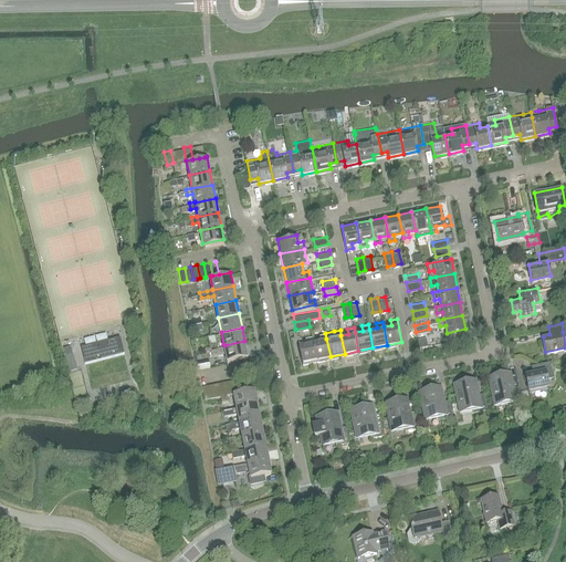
[(321,340),(313,341),(316,360),(331,356),(326,339),(325,333),(320,334),(321,340)]
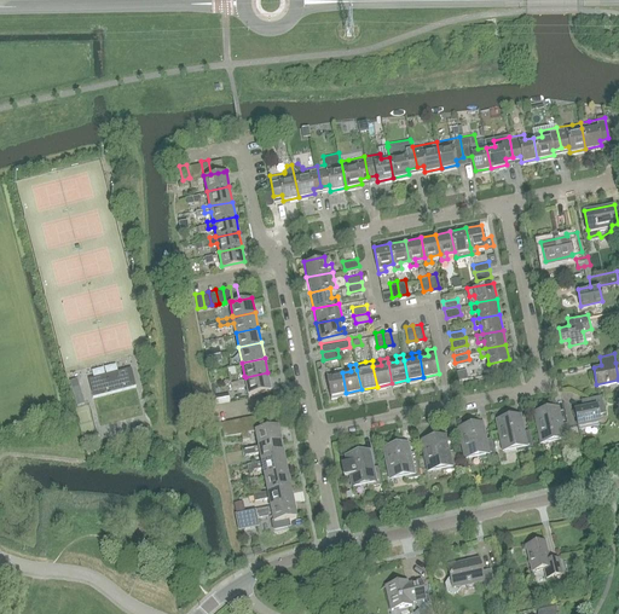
[(93,375),(96,384),(91,387),(92,393),(125,384),(136,382),(131,365),(93,375)]
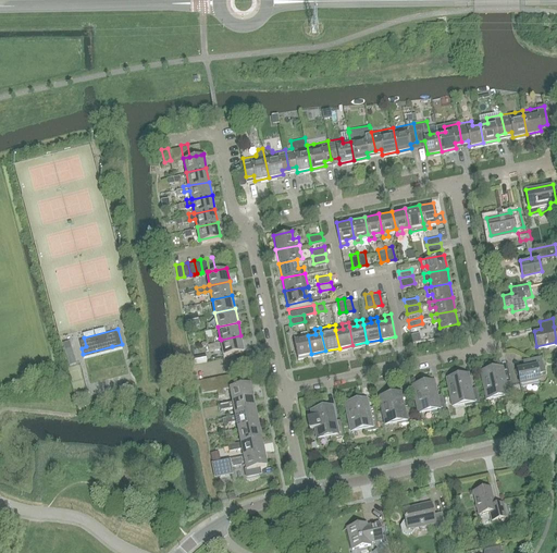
[(297,356),(311,354),(308,335),(307,330),(300,331),(301,336),(294,339),(297,356)]
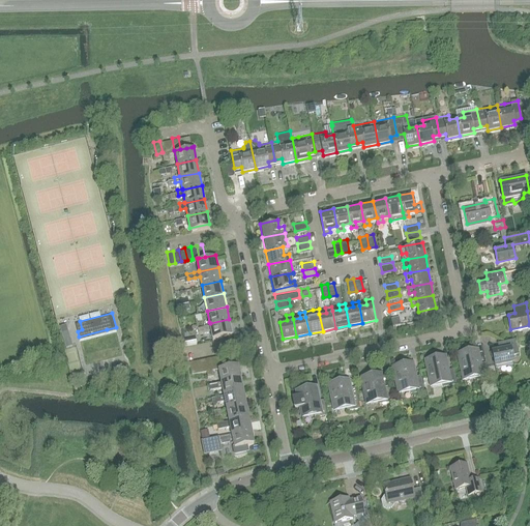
[(204,323),(198,325),(199,330),(205,329),(210,328),(212,337),(232,332),(229,319),(210,323),(209,322),(204,323)]
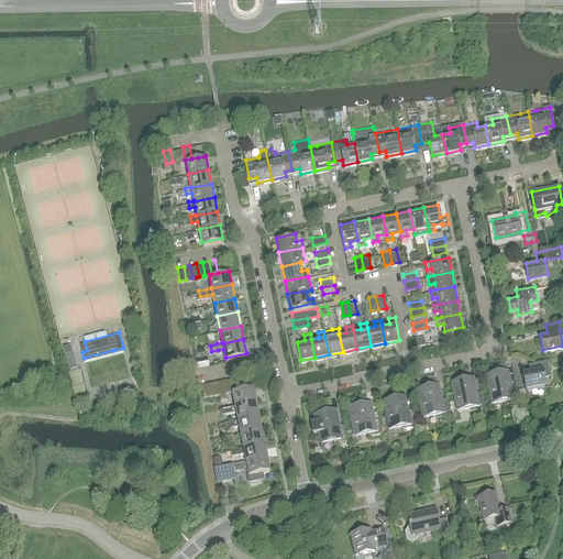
[(69,341),(64,343),(70,366),(76,364),(69,341)]
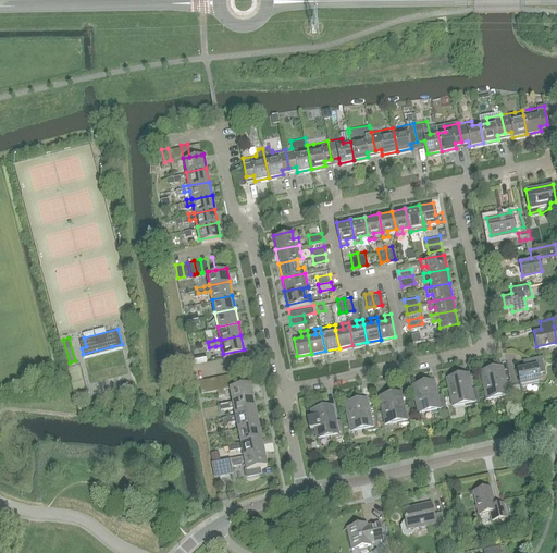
[(537,370),(544,369),(541,354),(523,358),(524,365),(517,367),(520,382),(539,378),(537,370)]
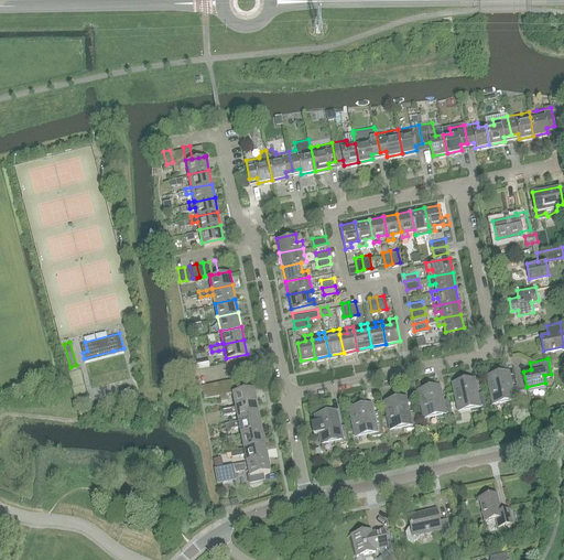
[(510,384),(507,368),(488,372),(494,399),(505,397),(506,401),(520,399),(517,383),(510,384)]
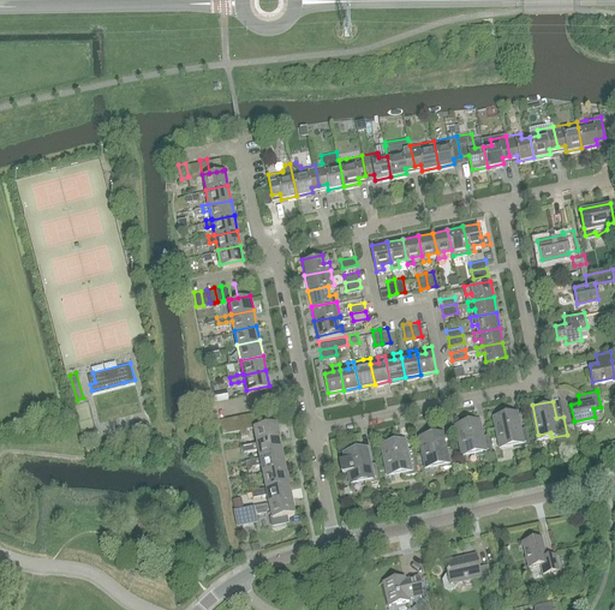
[(260,408),(254,410),(256,424),(263,423),(261,408),(260,408)]
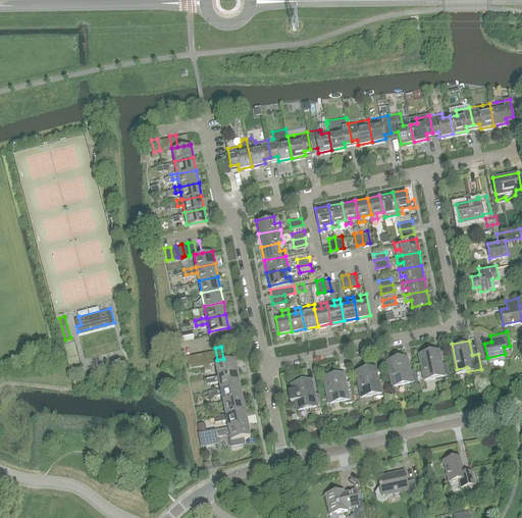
[(436,378),(450,376),(447,360),(440,362),(437,347),(420,351),(425,376),(435,374),(436,378)]
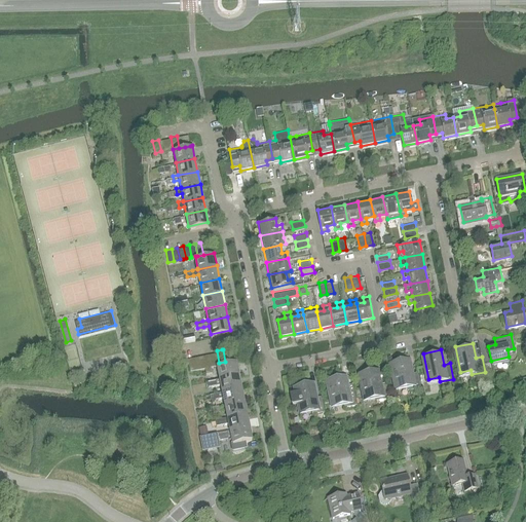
[(217,350),(211,351),(214,364),(217,363),(219,363),(217,350)]
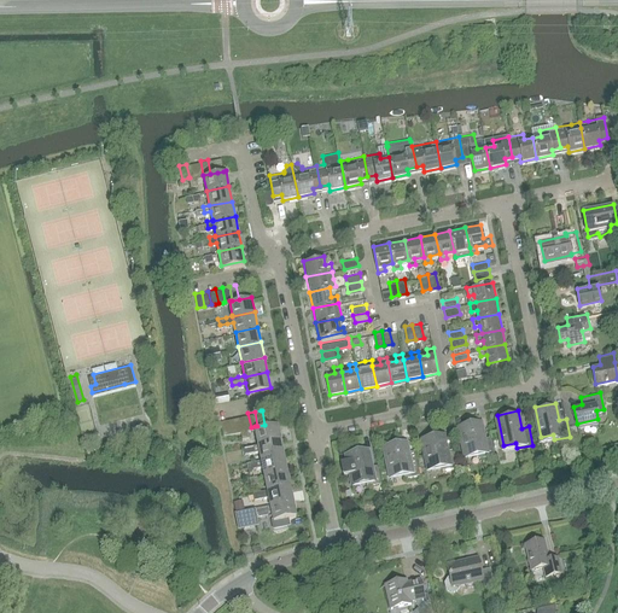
[(248,413),(242,414),(244,428),(248,428),(251,427),(248,413)]
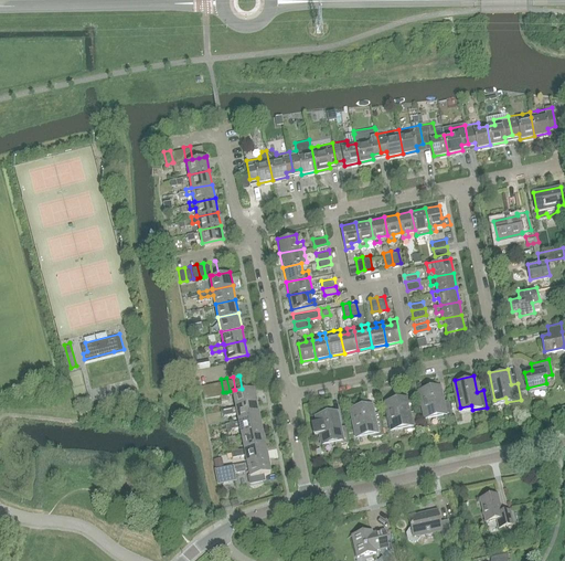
[(221,379),(214,381),(216,393),(220,393),(223,392),(221,379)]
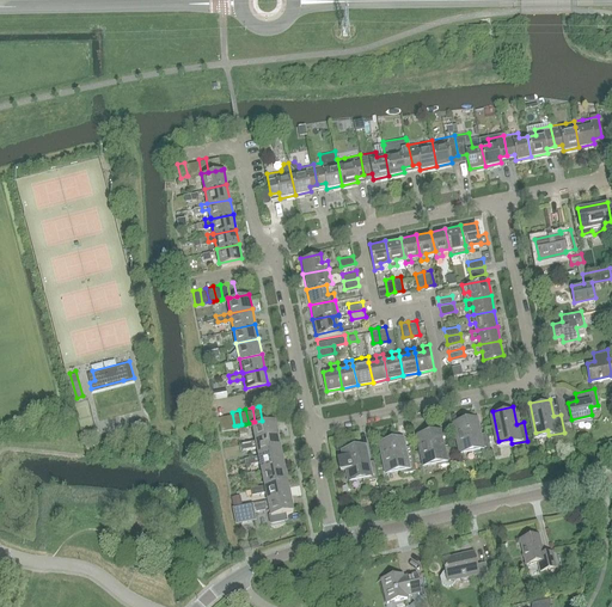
[(232,412),(225,414),(228,427),(234,425),(232,412)]
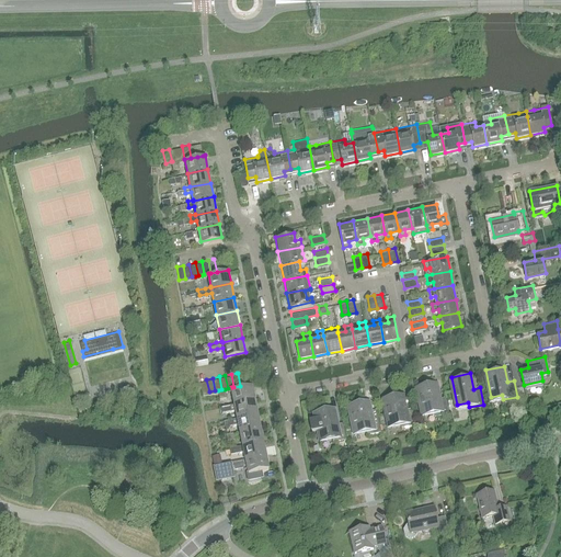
[(206,379),(201,381),(203,394),(209,391),(206,379)]
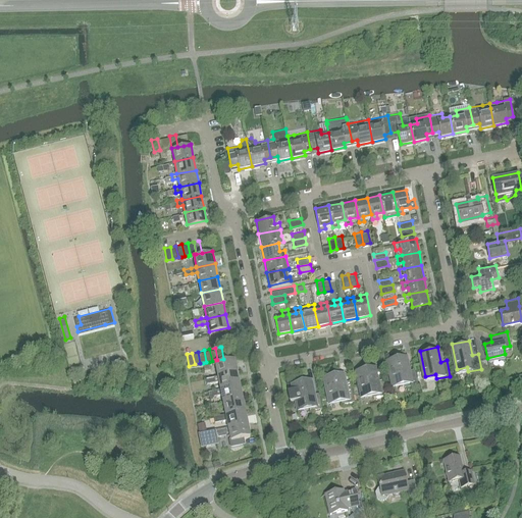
[(405,384),(417,382),(414,366),(408,368),(406,354),(387,357),(393,382),(404,380),(405,384)]
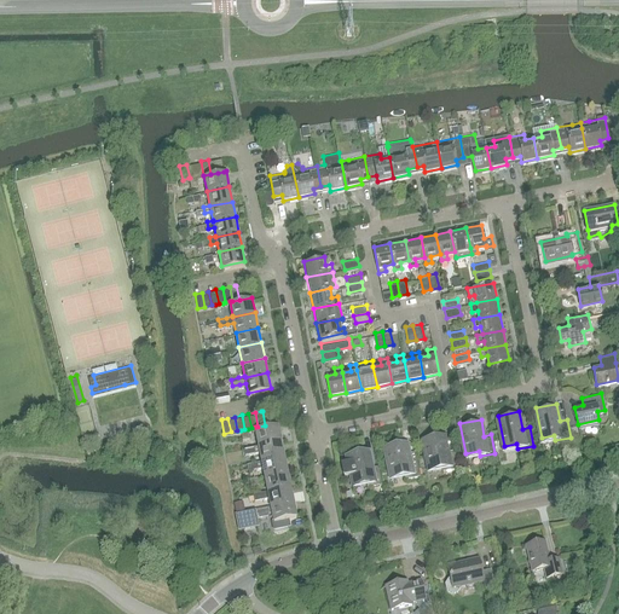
[(258,427),(255,427),(258,444),(281,439),(277,423),(265,426),(258,427)]
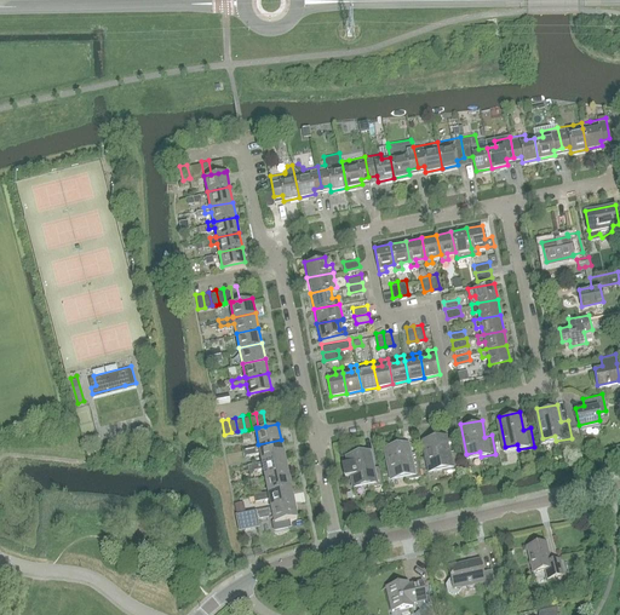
[(443,469),(459,465),(455,447),(447,449),(443,432),(423,436),(430,467),(443,464),(443,469)]
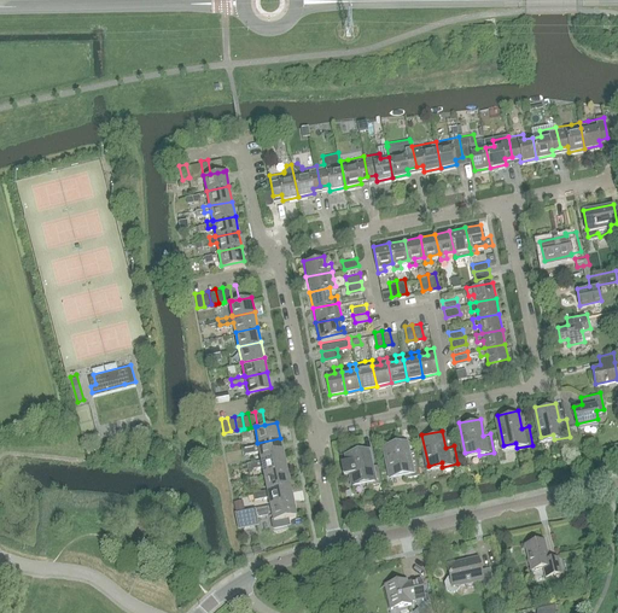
[(257,443),(244,445),(245,451),(258,449),(261,457),(284,453),(280,438),(257,443)]
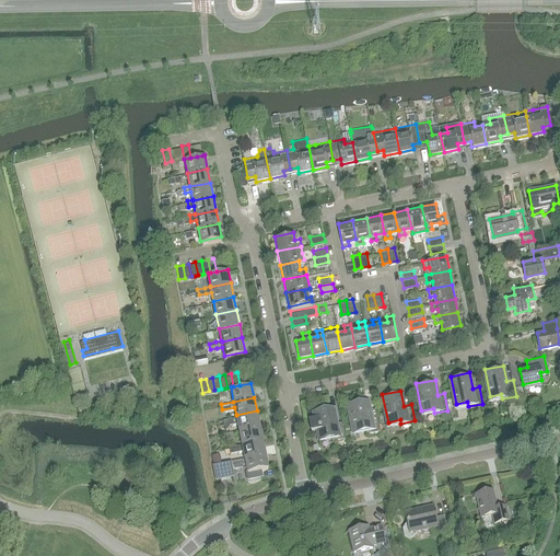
[(366,431),(380,428),(376,412),(370,414),(366,397),(348,402),(353,429),(365,427),(366,431)]
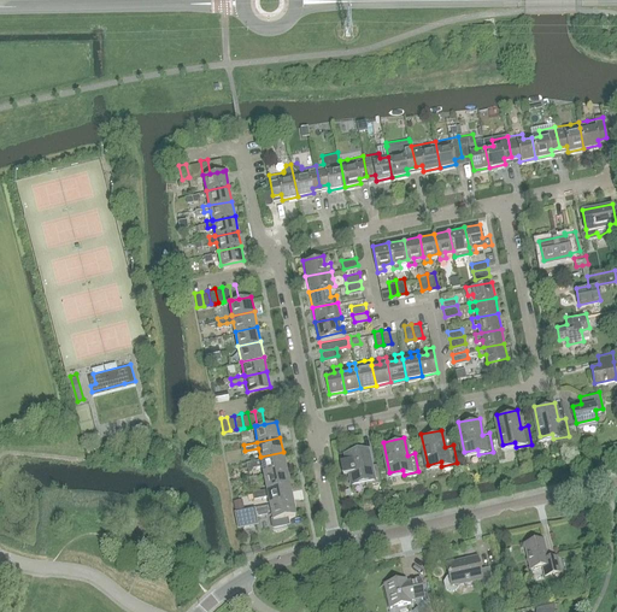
[(370,463),(366,446),(346,449),(347,457),(339,459),(342,472),(350,470),(352,480),(365,477),(365,482),(381,480),(377,462),(370,463)]
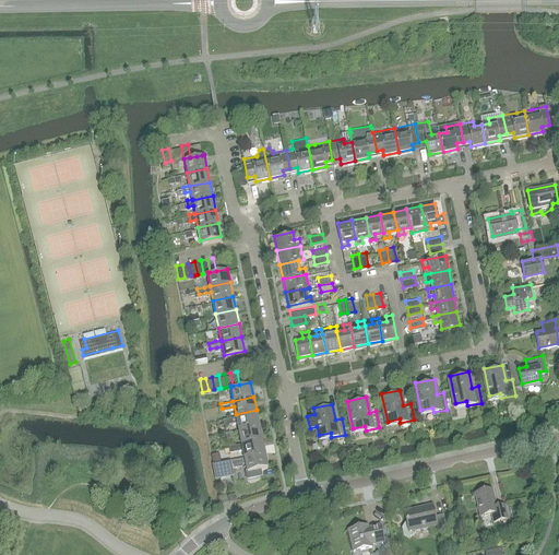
[(236,414),(229,415),(230,422),(237,421),(238,428),(259,424),(257,410),(236,414)]
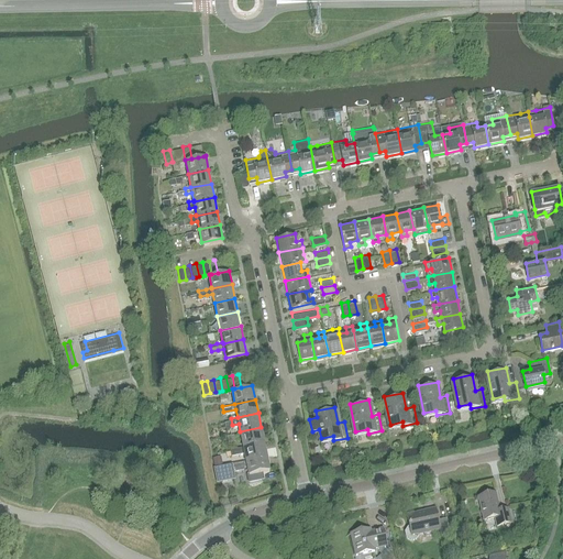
[(261,427),(240,431),(243,445),(264,440),(261,427)]
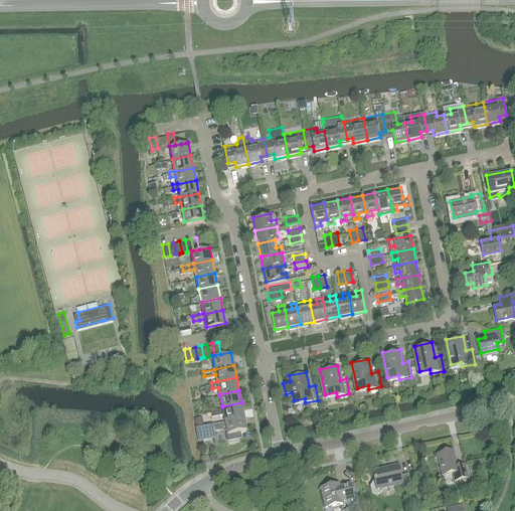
[(216,407),(210,409),(211,409),(211,413),(212,414),(217,413),(223,412),(224,419),(243,415),(241,402),(222,406),(216,407)]
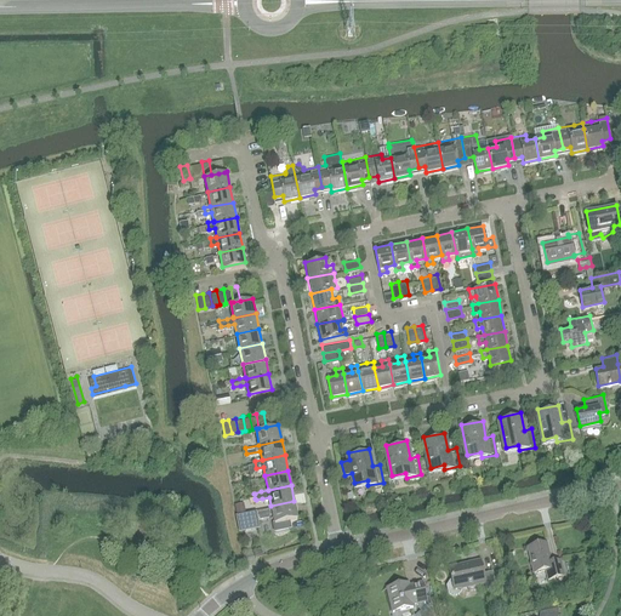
[(237,512),(235,512),(239,529),(260,525),(258,517),(269,515),(268,513),(273,512),(274,520),(272,520),(274,529),(291,525),(290,518),(297,517),(294,501),(271,506),(256,508),(237,512)]
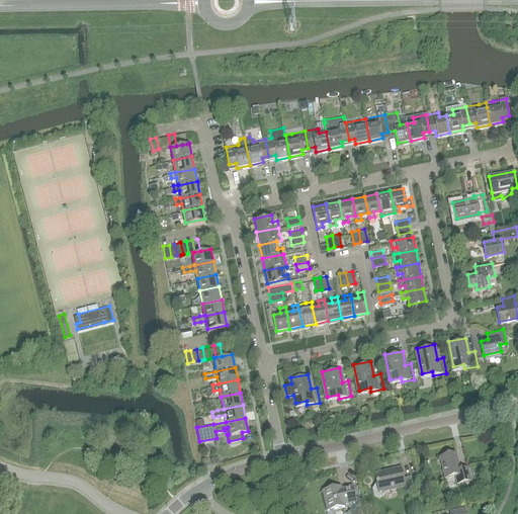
[(457,481),(470,478),(467,464),(459,466),(456,451),(440,455),(445,475),(455,473),(457,481)]
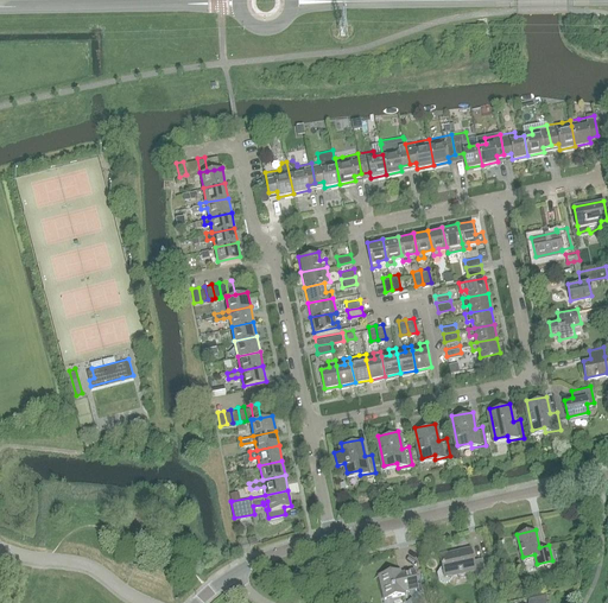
[(449,578),(451,572),(451,571),(474,565),(476,575),(486,572),(482,556),(473,557),(470,546),(439,553),(442,565),(441,565),(437,570),(438,576),(443,579),(449,578)]
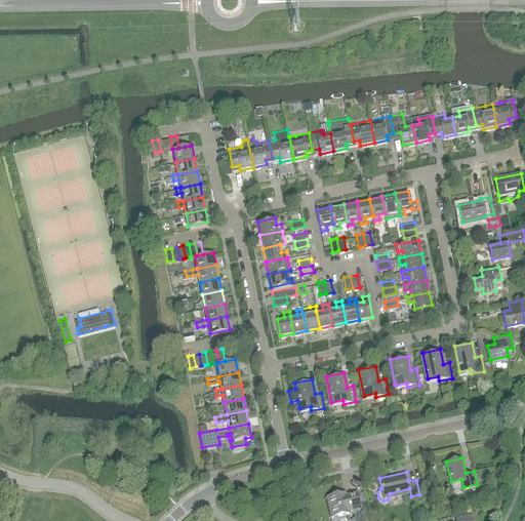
[(367,520),(366,518),(366,517),(365,515),(363,513),(362,511),(361,510),(364,507),(363,503),(360,504),(357,490),(345,492),(345,490),(327,494),(331,514),(349,510),(349,508),(353,507),(356,514),(352,518),(353,520),(367,520)]
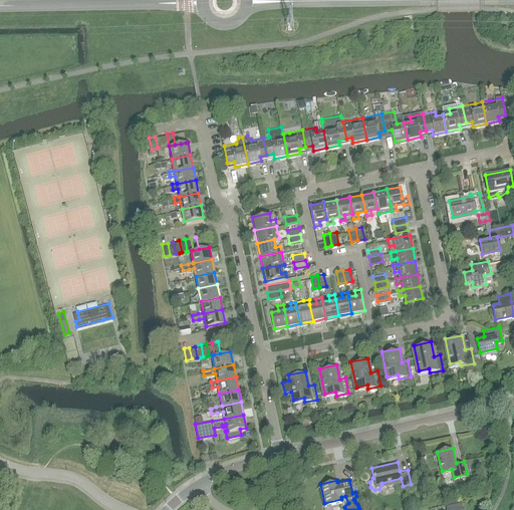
[(446,503),(446,508),(445,509),(460,509),(462,500),(446,503)]
